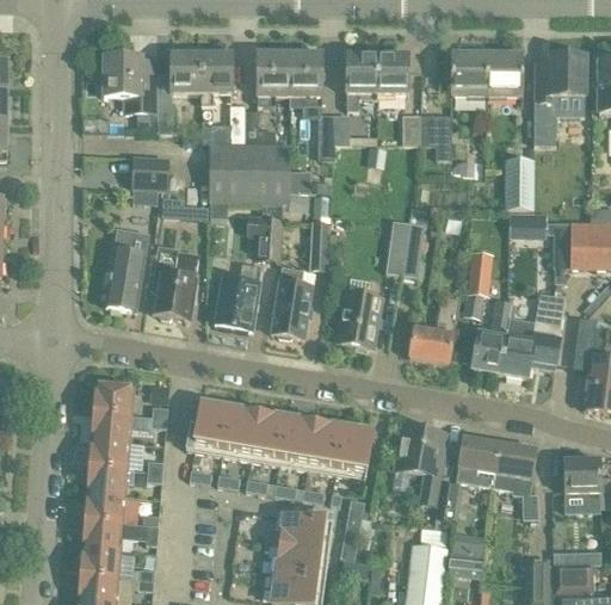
[(202,54),(172,54),(172,94),(201,94),(202,94),(202,54)]
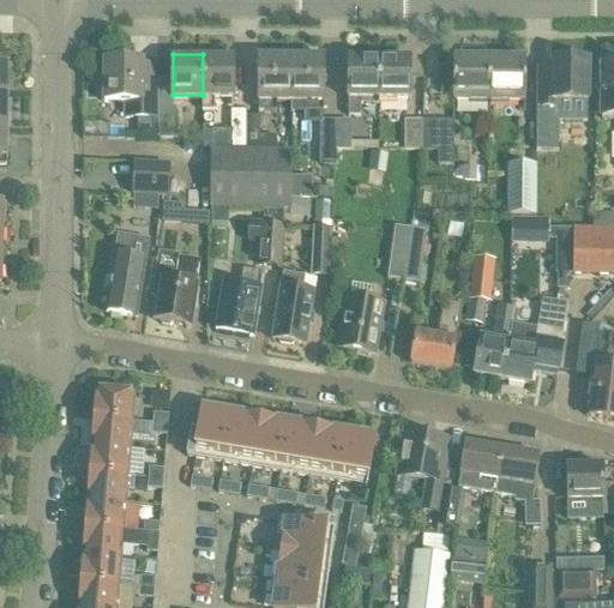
[(235,54),(203,54),(203,95),(202,95),(202,108),(215,108),(215,95),(235,95),(235,54)]
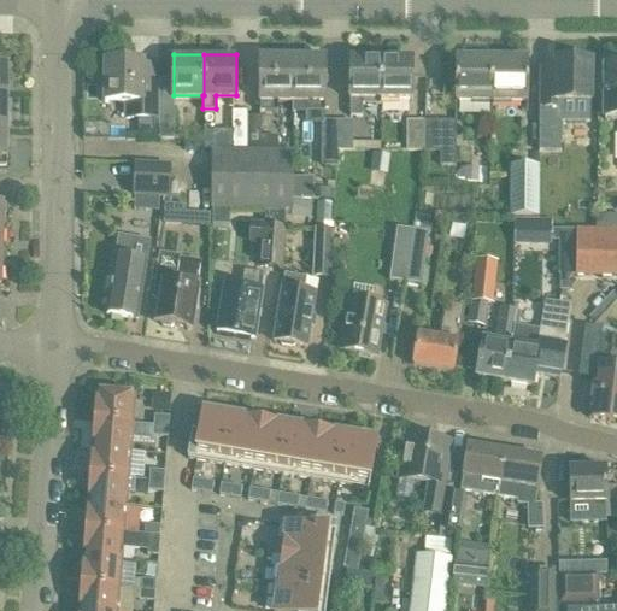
[(277,99),(292,99),(293,99),(293,56),(260,56),(260,107),(277,107),(277,99)]
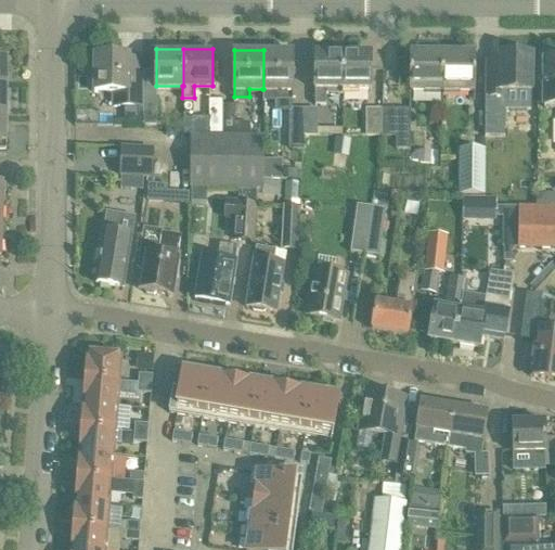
[(262,89),(262,97),(294,97),(294,50),(263,50),(263,89),(262,89)]
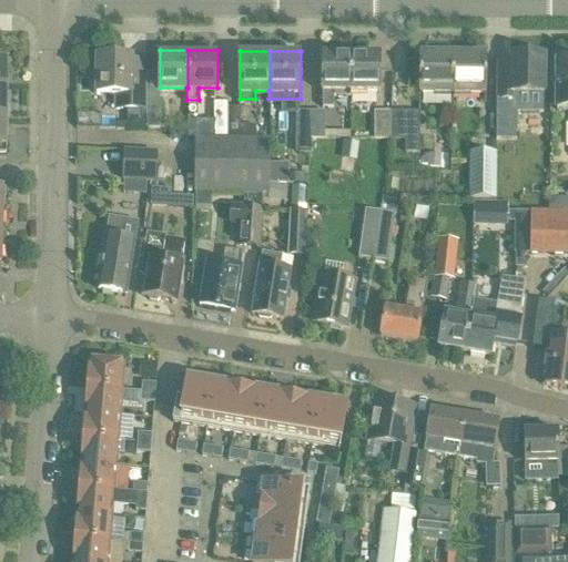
[(322,51),(322,89),(323,89),(323,104),(332,104),(332,92),(351,92),(351,89),(351,51),(322,51)]
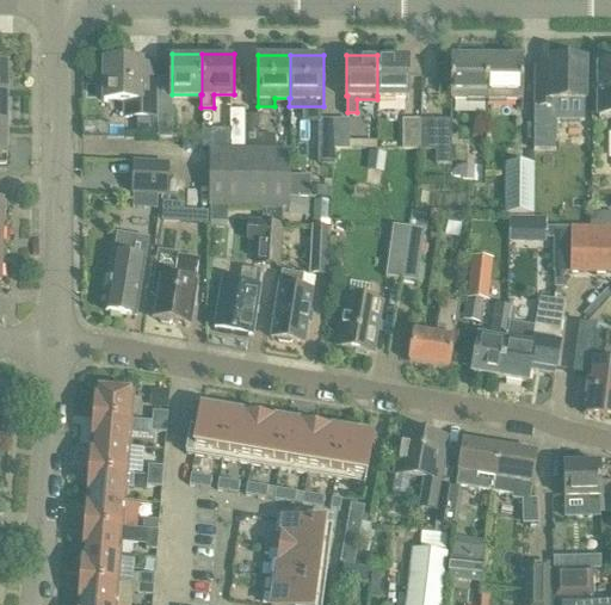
[(377,55),(377,96),(408,96),(408,55),(377,55)]
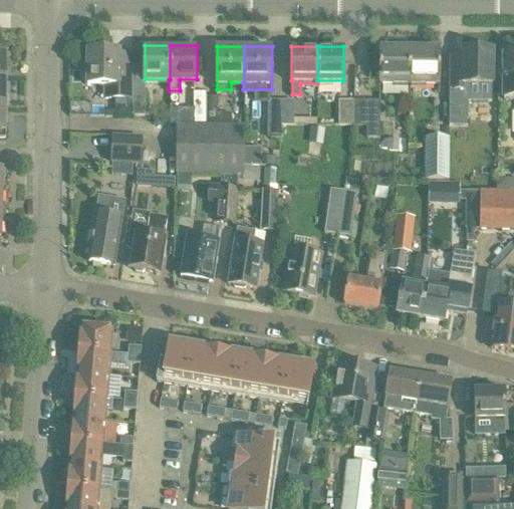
[(380,80),(410,80),(410,73),(411,46),(380,46),(380,80)]
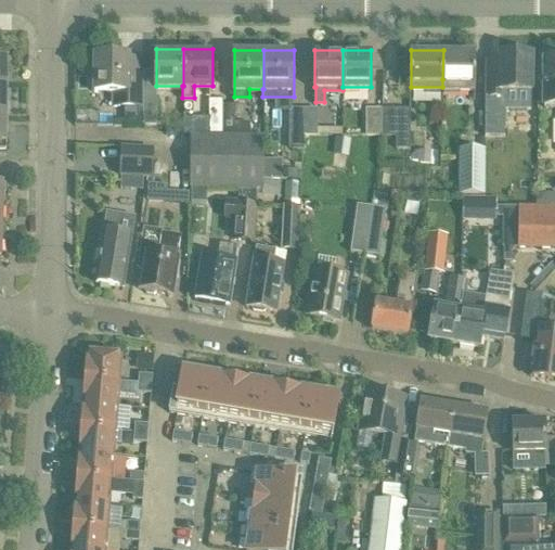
[(476,50),(443,50),(442,79),(442,87),(476,87),(476,50)]
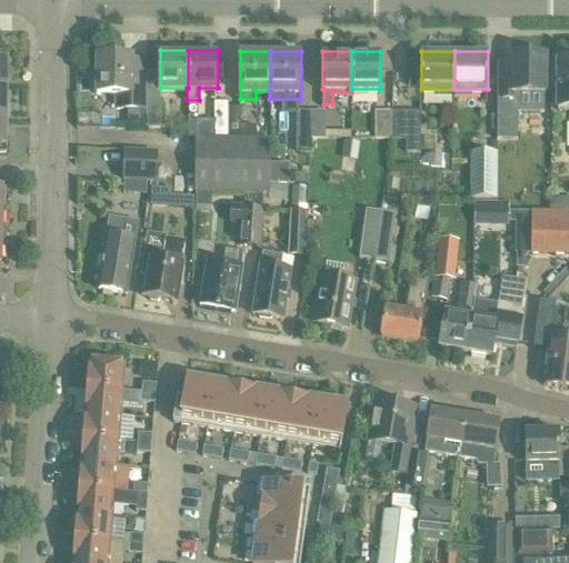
[(498,108),(498,136),(516,136),(517,109),(543,109),(545,52),(511,51),(511,70),(499,70),(498,108)]
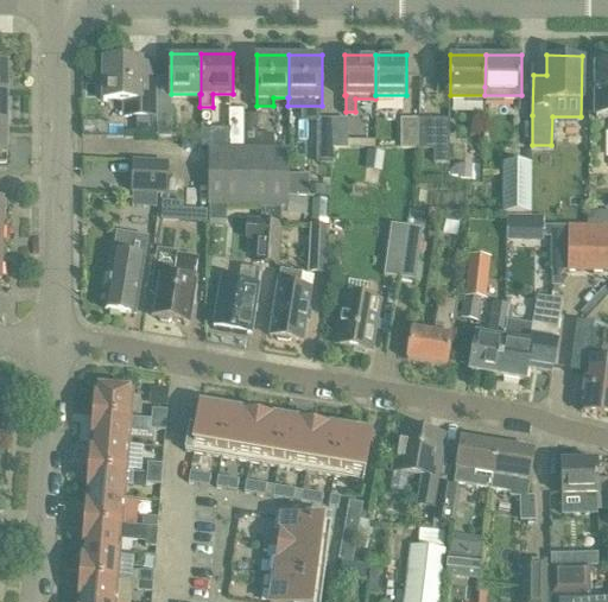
[(125,112),(157,112),(157,101),(157,70),(141,70),(141,56),(103,56),(103,95),(125,95),(125,112)]
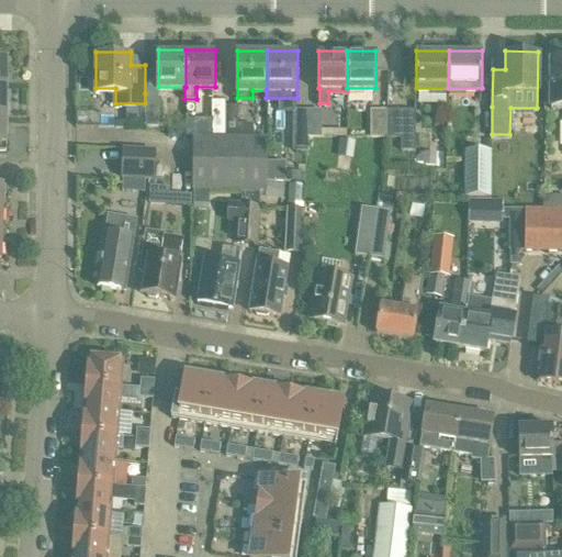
[(561,103),(561,56),(551,57),(551,104),(561,103)]
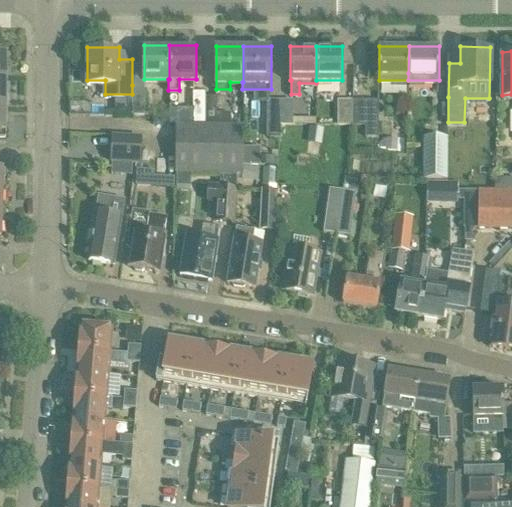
[(132,94),(131,112),(144,112),(144,85),(132,85),(132,94)]
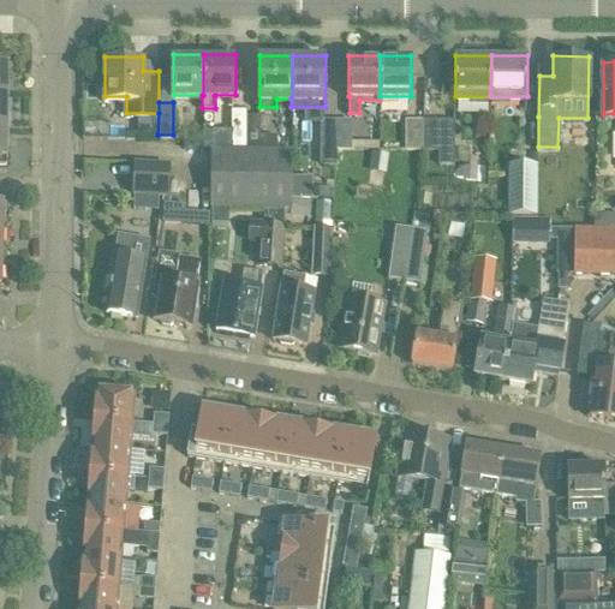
[(231,131),(231,145),(248,145),(248,112),(248,107),(232,107),(231,131)]
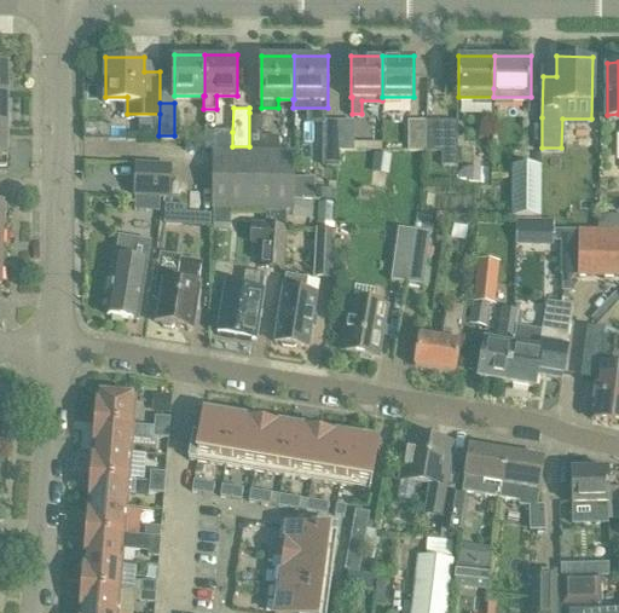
[(262,113),(249,113),(249,146),(278,146),(278,132),(262,132),(262,113)]
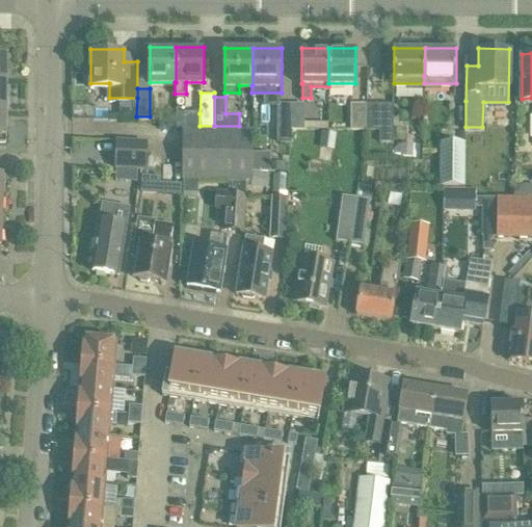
[(280,104),(278,138),(292,138),(293,124),(293,99),(292,99),(292,100),(280,100),(280,104)]
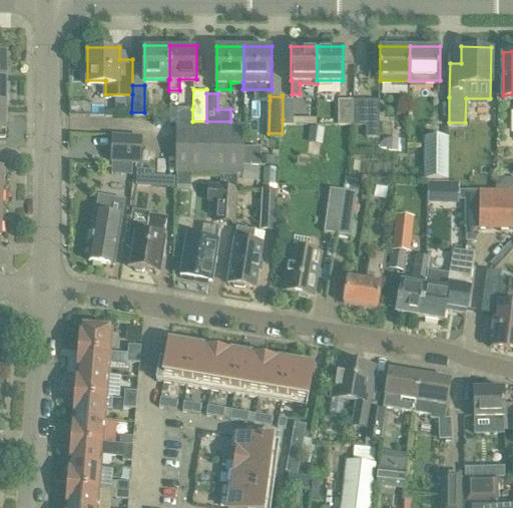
[(295,95),(283,95),(283,119),(294,119),(295,95)]
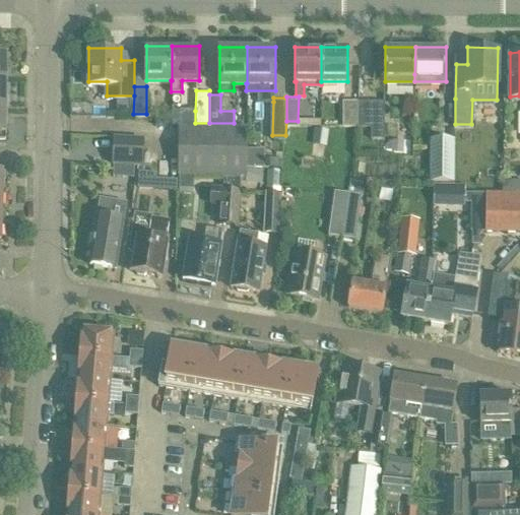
[(359,123),(359,100),(359,99),(344,99),(344,122),(359,123)]
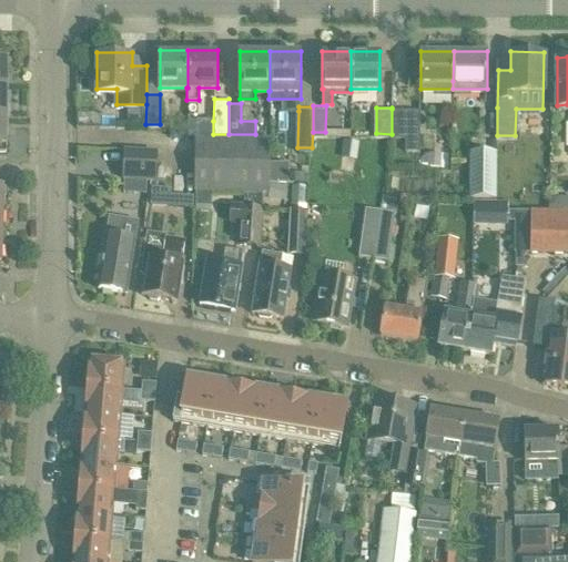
[(392,109),(392,134),(406,134),(405,149),(421,149),(421,134),(419,109),(392,109)]
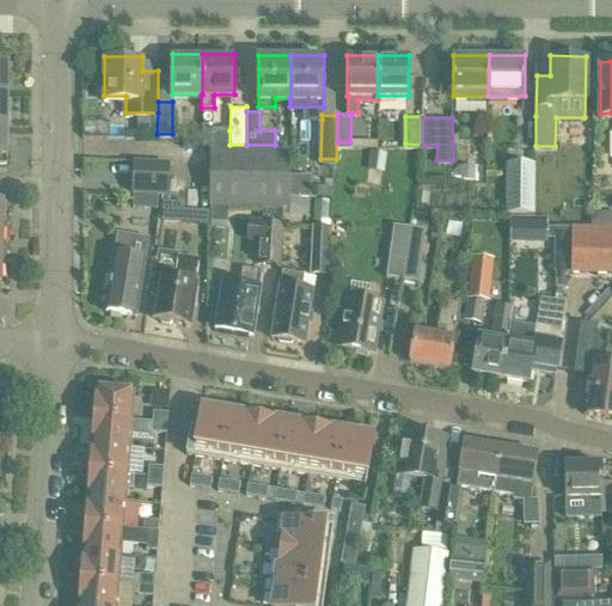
[(291,147),(275,147),(210,147),(210,202),(264,202),(283,202),(291,202),(291,194),(291,147)]
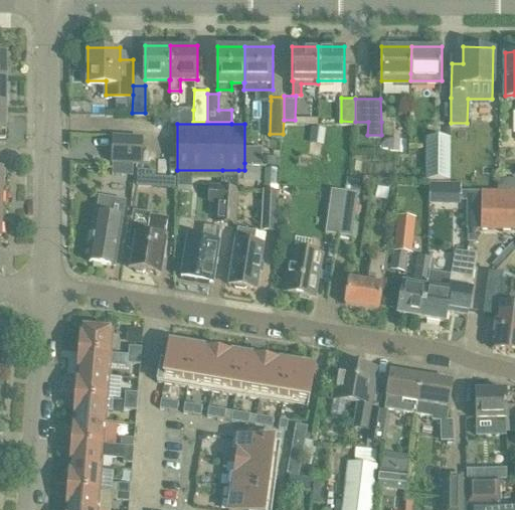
[(323,140),(324,124),(310,124),(309,140),(323,140)]
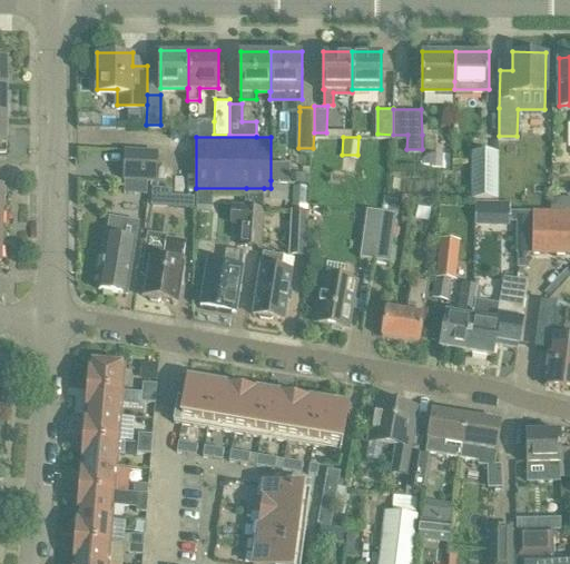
[(156,149),(126,148),(124,176),(155,177),(156,149)]
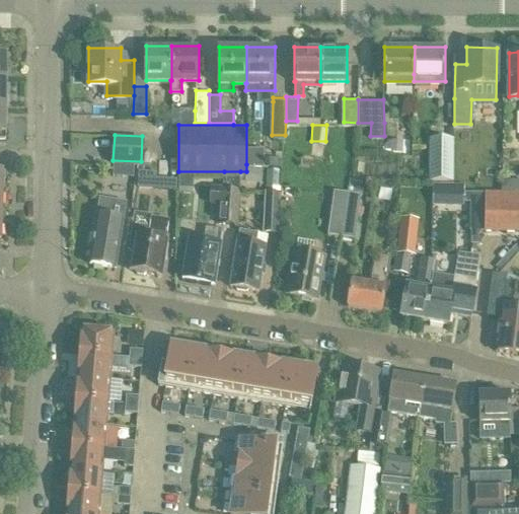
[(454,140),(431,140),(431,177),(453,177),(454,140)]
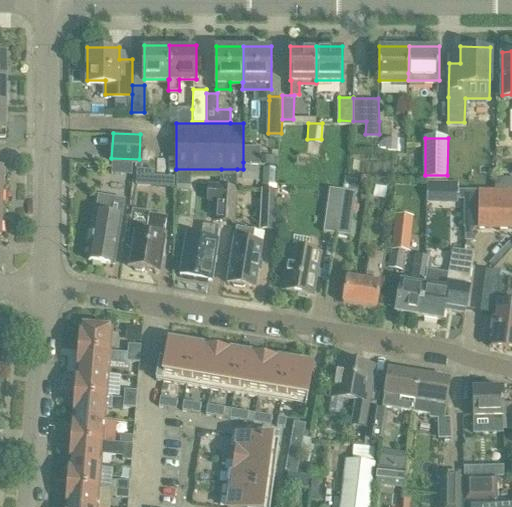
[(265,152),(264,160),(277,161),(278,153),(265,152)]
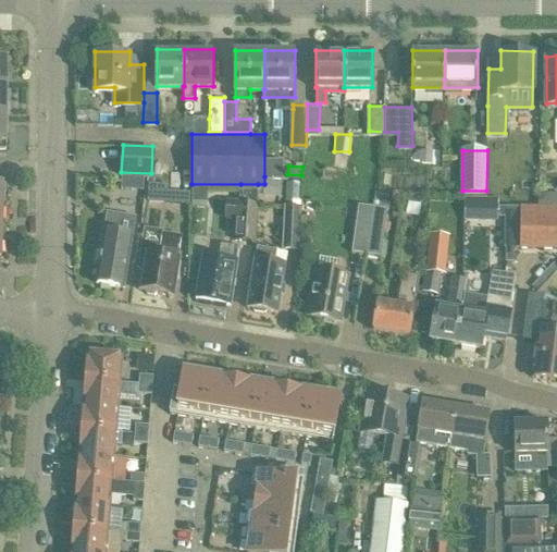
[(188,199),(188,189),(166,188),(166,182),(149,181),(148,197),(188,199)]
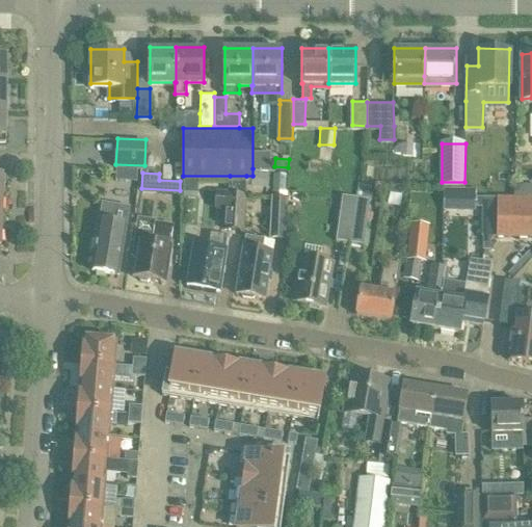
[(246,191),(245,191),(246,176),(230,176),(228,189),(217,189),(216,204),(227,205),(225,225),(243,227),(246,191)]
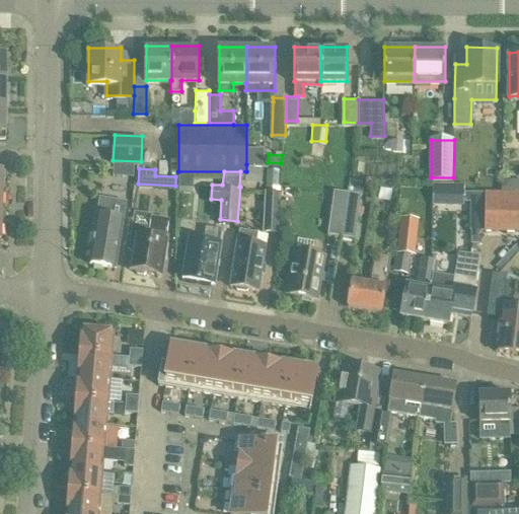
[(329,231),(343,233),(349,189),(336,187),(329,231)]
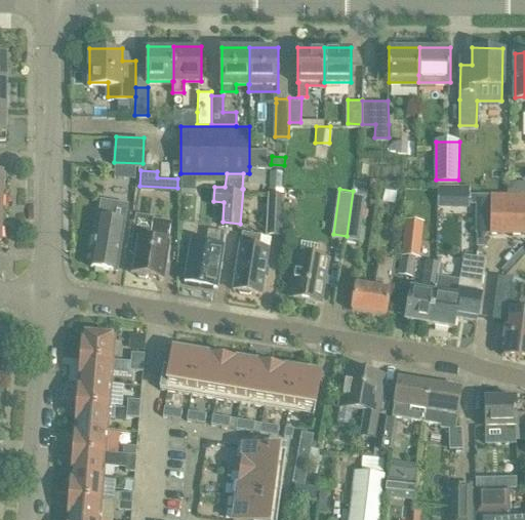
[(476,193),(476,231),(477,231),(477,243),(483,243),(484,234),(487,231),(490,231),(524,230),(524,190),(490,191),(490,193),(476,193)]
